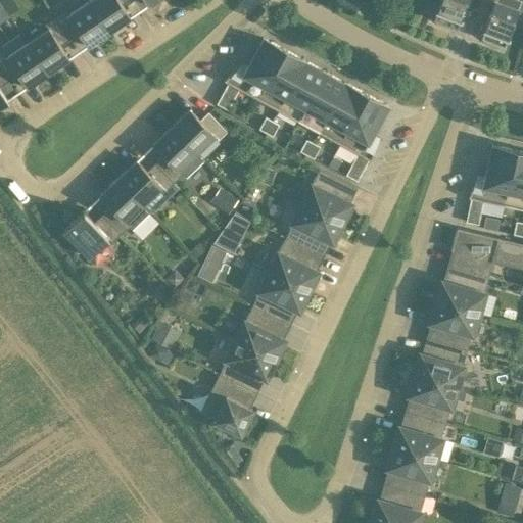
[(0,24),(24,7),(18,0),(1,0),(0,1),(0,24)]
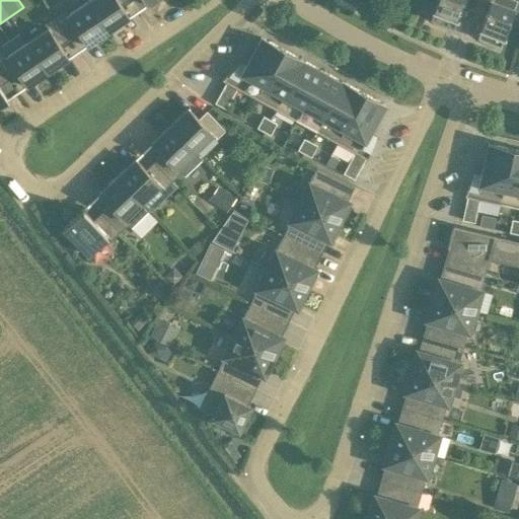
[(126,0),(87,0),(87,1),(107,30),(130,16),(129,15),(128,15),(120,4),(126,0)]
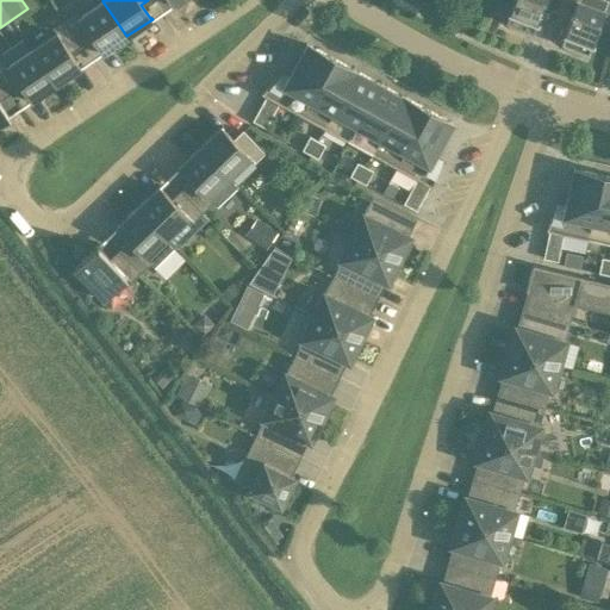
[(512,0),(504,20),(510,22),(508,27),(524,35),(527,29),(531,31),(541,7),(543,2),(556,8),(559,0),(512,0)]
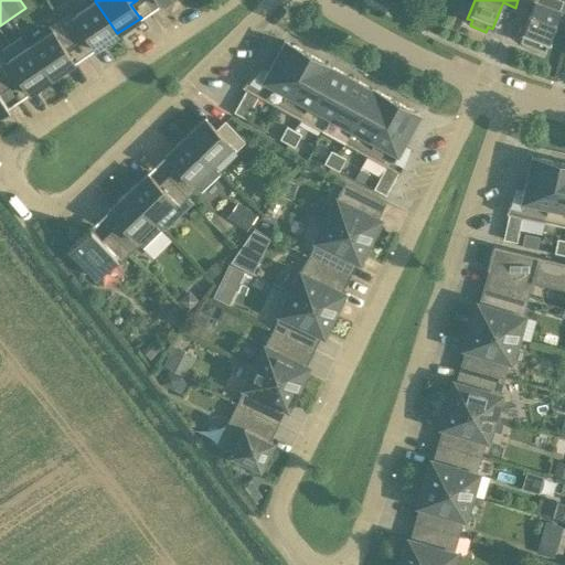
[(518,0),(515,8),(529,12),(526,17),(519,39),(523,40),(521,45),(537,52),(540,46),(544,49),(555,19),(564,22),(564,1),(561,0),(518,0)]
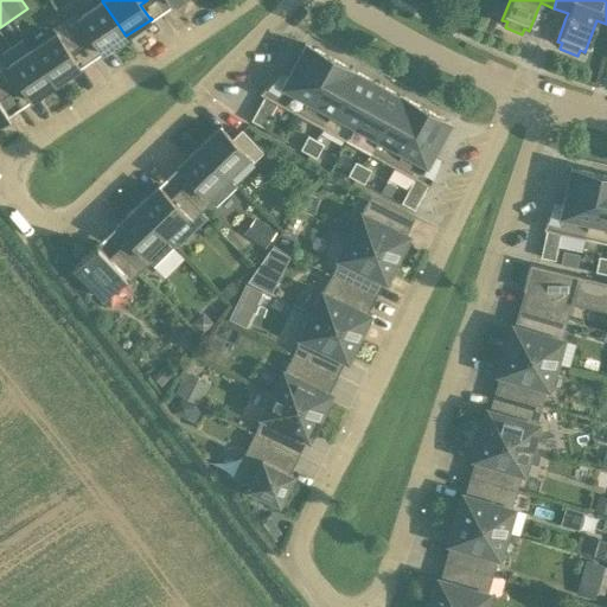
[(75,11),(63,19),(81,45),(91,38),(101,51),(100,52),(100,53),(126,36),(102,1),(78,17),(75,11)]
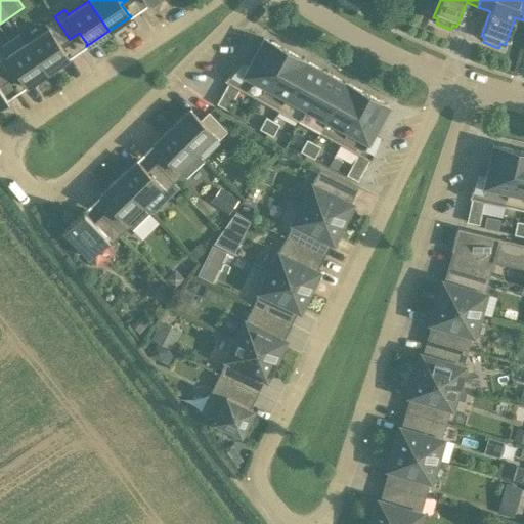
[(70,39),(54,16),(44,24),(47,28),(27,42),(47,73),(70,57),(69,56),(68,57),(60,45),(70,39)]
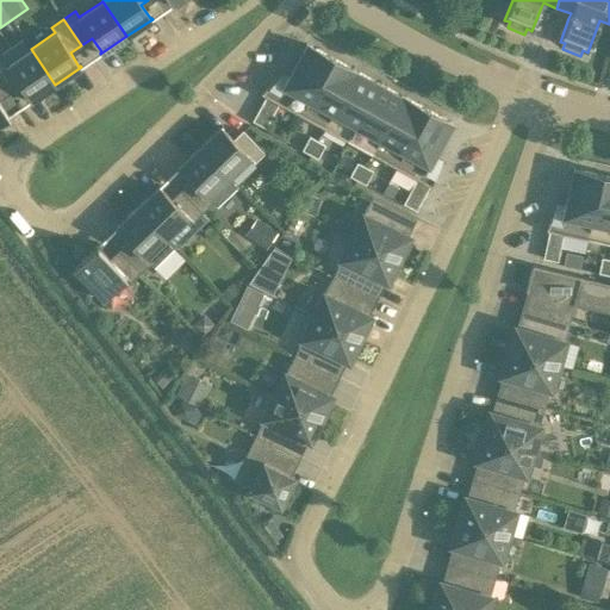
[(279,103),(299,113),(330,56),(306,43),(288,75),(282,72),(262,93),(267,95),(254,120),(266,128),(279,103)]
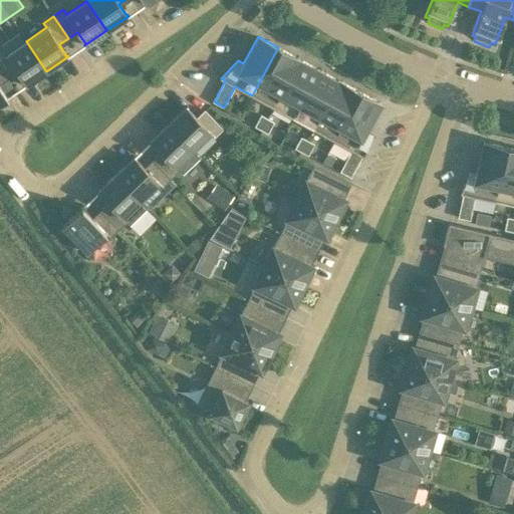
[(4,51),(0,53),(0,66),(8,78),(17,72),(25,84),(24,84),(24,85),(46,71),(26,41),(6,54),(4,51)]
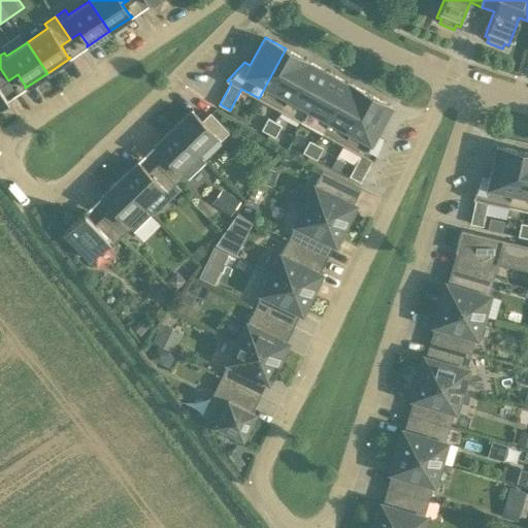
[(307,60),(286,48),(259,98),(279,109),(307,60)]
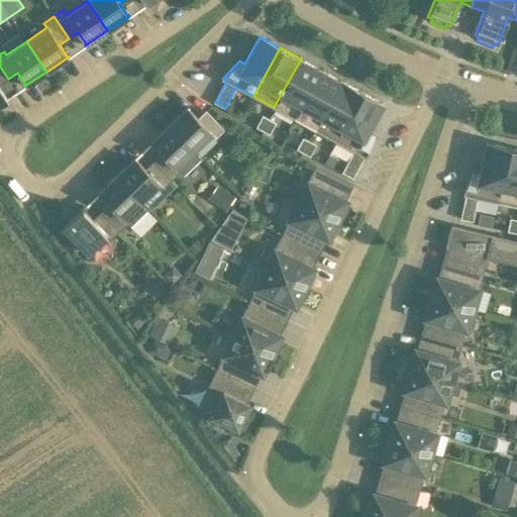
[(322,71),(301,59),(274,107),(296,119),(322,71)]
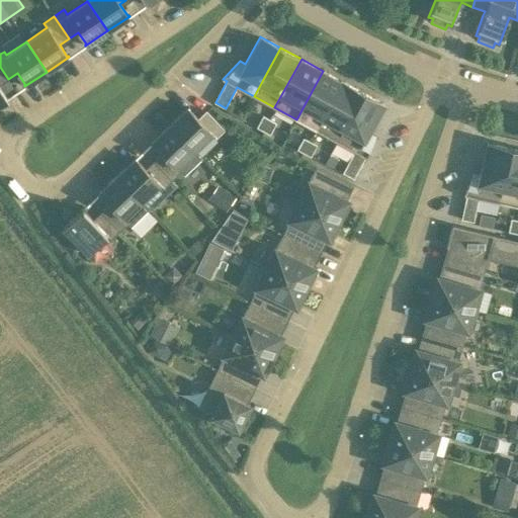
[(0,102),(8,97),(8,96),(7,97),(0,87),(0,84),(8,79),(0,67),(0,102)]
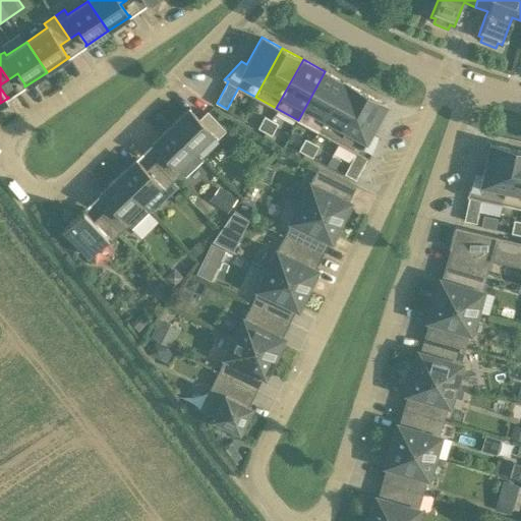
[(346,83),(325,71),(298,120),(320,132),(346,83)]
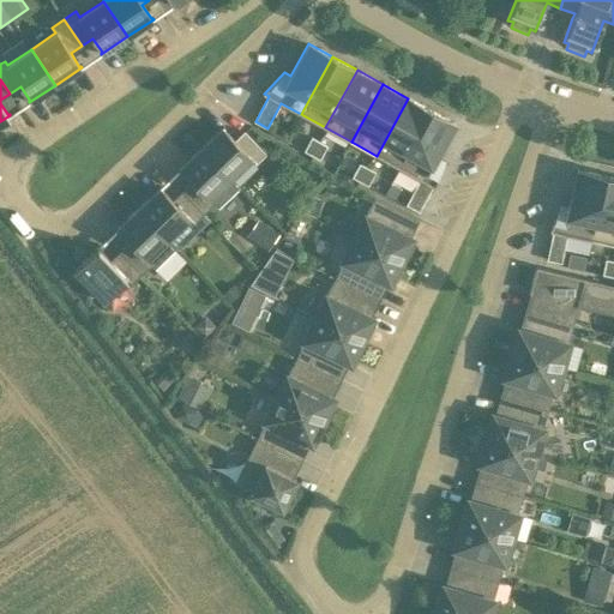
[(432,110),(408,98),(377,156),(399,168),(432,110)]
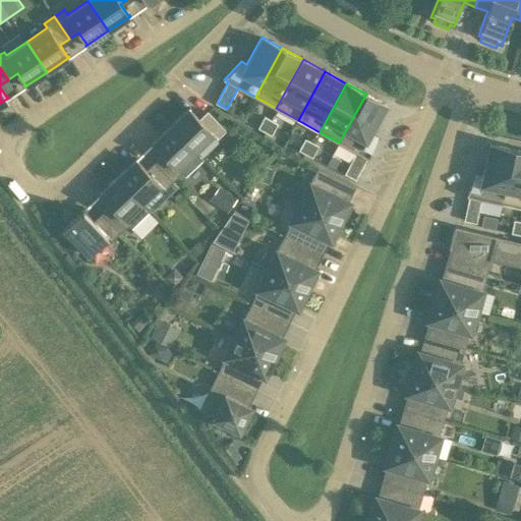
[(366,94),(339,142),(356,153),(345,173),(354,179),(366,158),(377,137),(369,133),(370,132),(372,129),(386,105),(366,94)]
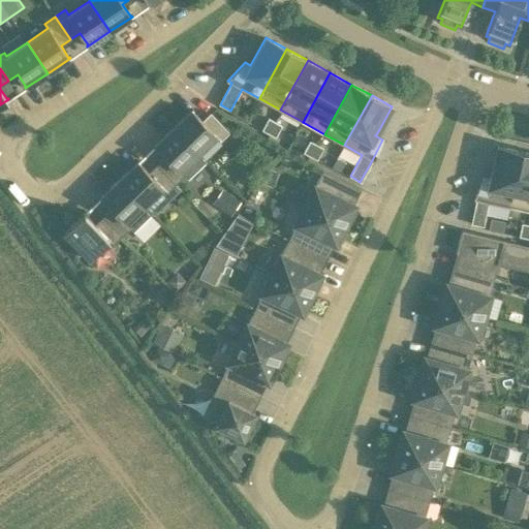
[(192,109),(173,127),(198,154),(216,137),(220,142),(229,132),(210,113),(201,121),(192,111),(193,110),(192,109)]
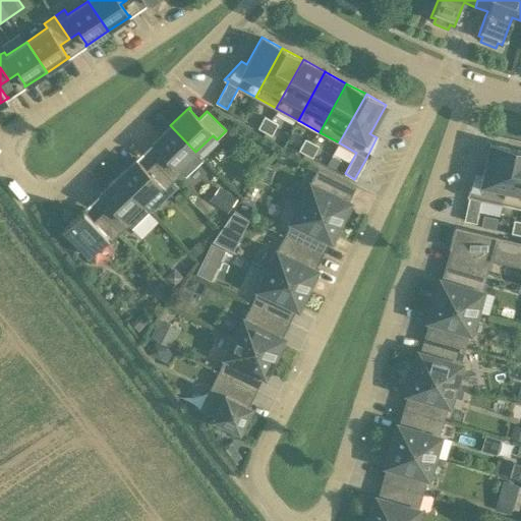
[(265,117),(258,127),(265,131),(271,120),(265,117)]
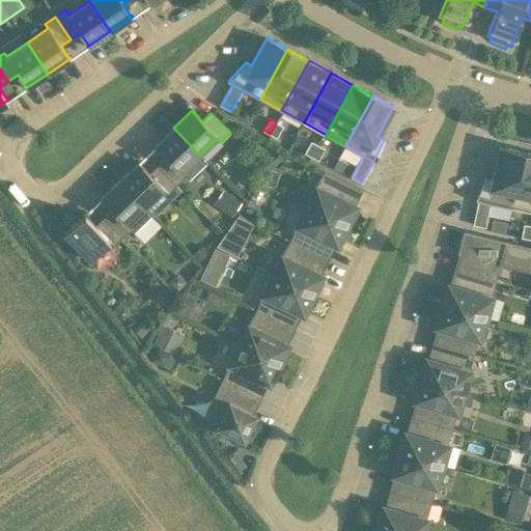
[(276,122),(270,134),(276,137),(282,127),(276,122)]
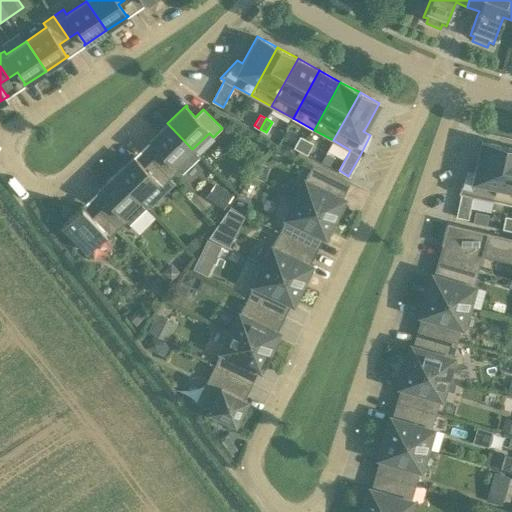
[(167,123),(148,142),(149,143),(150,142),(159,152),(151,159),(170,178),(178,170),(181,173),(198,156),(192,149),(167,123)]
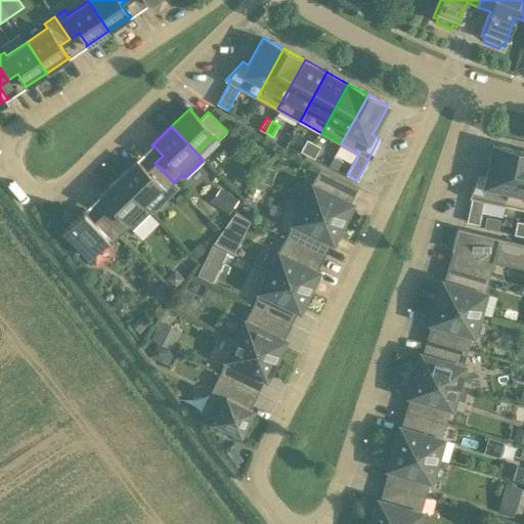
[(306,140),(301,150),(307,155),(313,143),(306,140)]
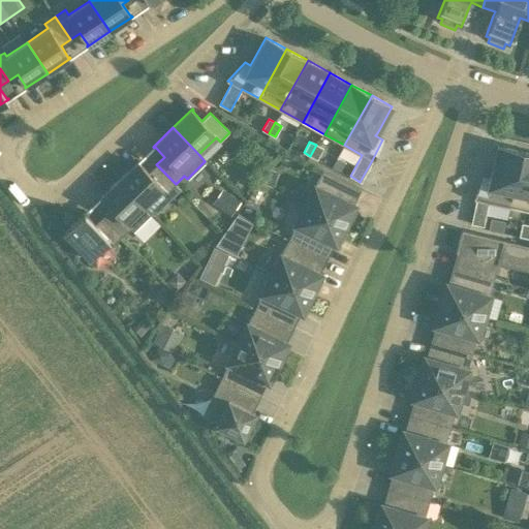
[(316,145),(310,156),(316,159),(322,148),(316,145)]
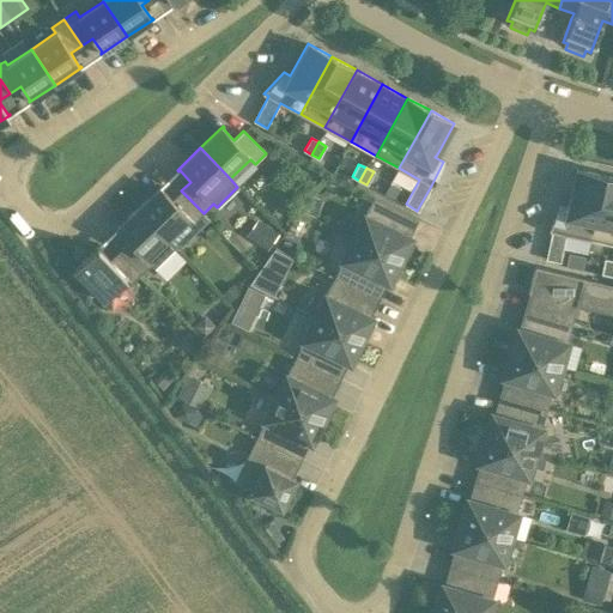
[(552,231),(546,259),(560,262),(563,249),(566,235),(589,240),(604,176),(576,170),(568,206),(560,204),(559,204),(552,231)]
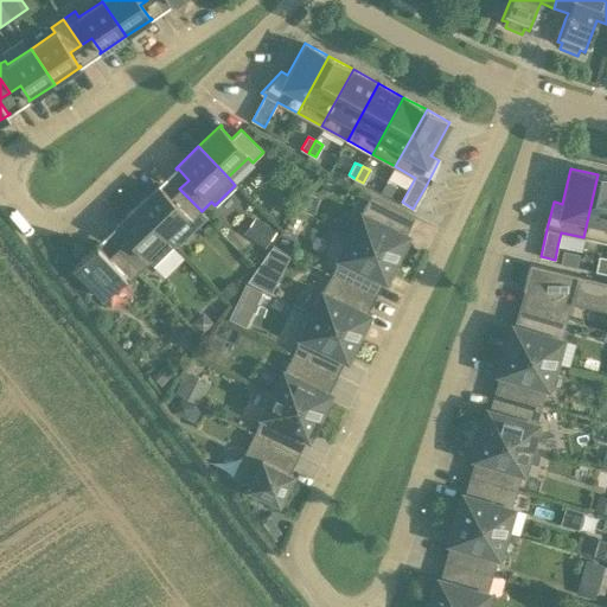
[(606,176),(598,174),(583,237),(606,242),(606,176)]
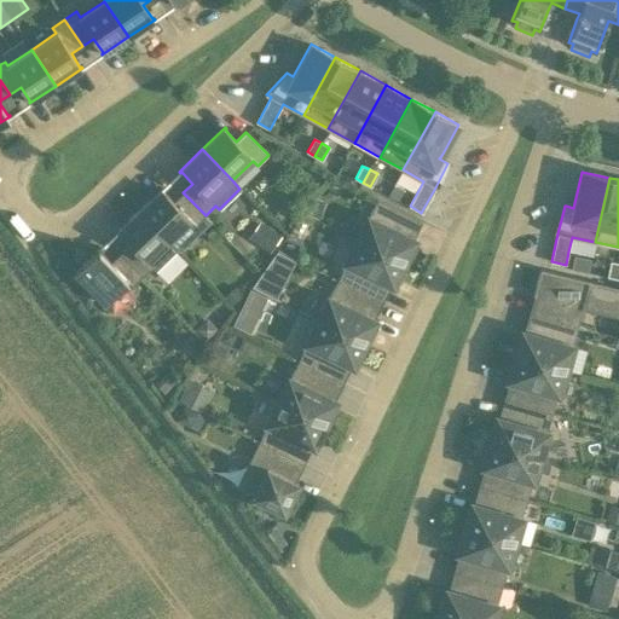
[(393,186),(388,196),(397,201),(401,191),(393,186)]
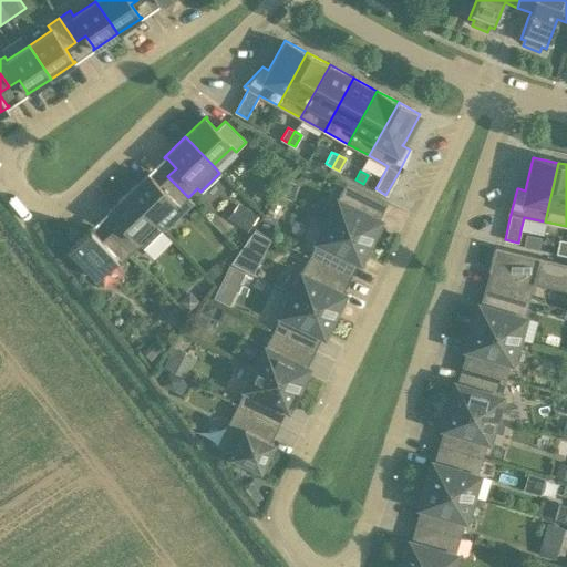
[(148,172),(127,192),(155,220),(174,203),(178,207),(188,197),(167,176),(158,185),(148,174),(150,173),(148,172)]
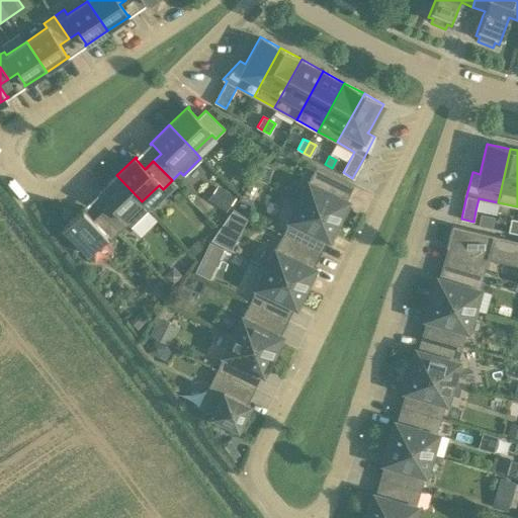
[(308,180),(297,200),(338,220),(347,200),(346,199),(346,200),(342,198),(348,184),(353,186),(353,185),(316,166),(309,181),(308,180)]
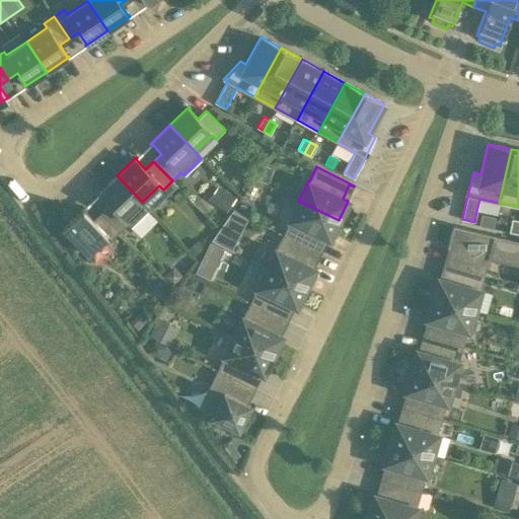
[(264,168),(261,179),(268,181),(272,171),(264,168)]
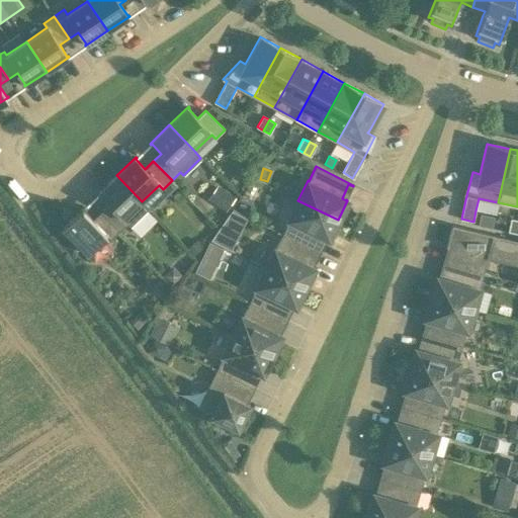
[(116,175),(97,194),(98,195),(99,194),(108,204),(100,211),(119,231),(126,224),(123,220),(142,201),(116,175)]
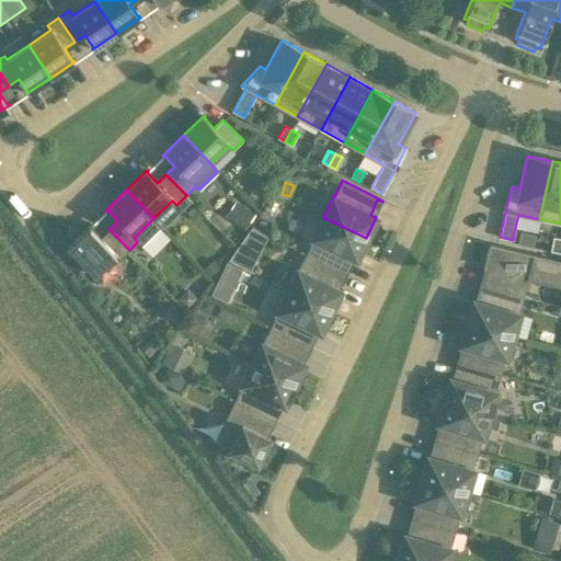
[(242,206),(232,220),(244,228),(253,214),(242,206)]
